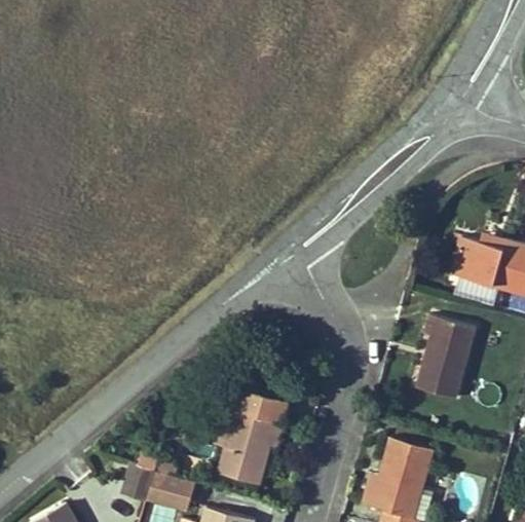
[(451,274),(460,277),(497,288),(524,295),(524,247),(503,241),(501,249),(480,243),(453,234),(450,245),(459,247),(451,274)]
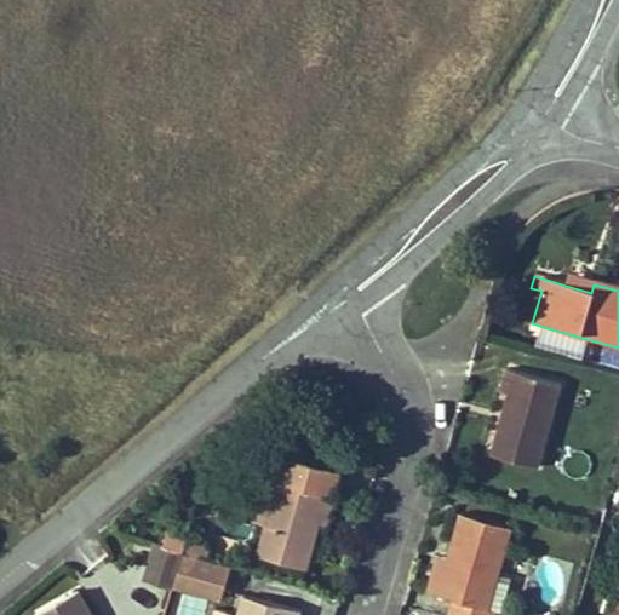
[(591,293),(594,285),(568,277),(566,286),(591,293)]
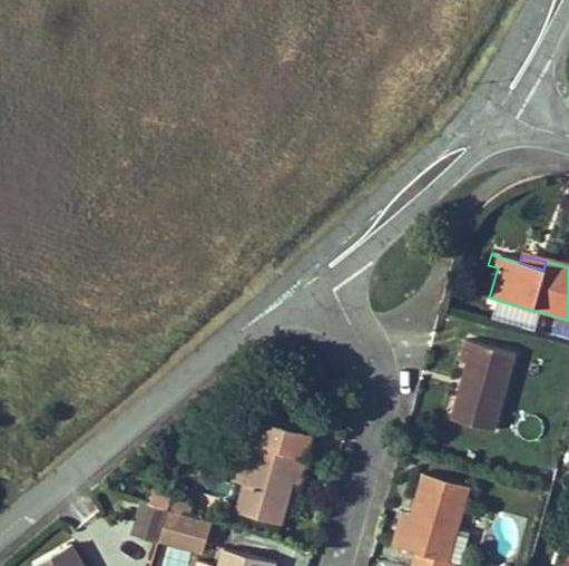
[(499,301),(489,298),(484,314),(535,328),(539,312),(499,301)]
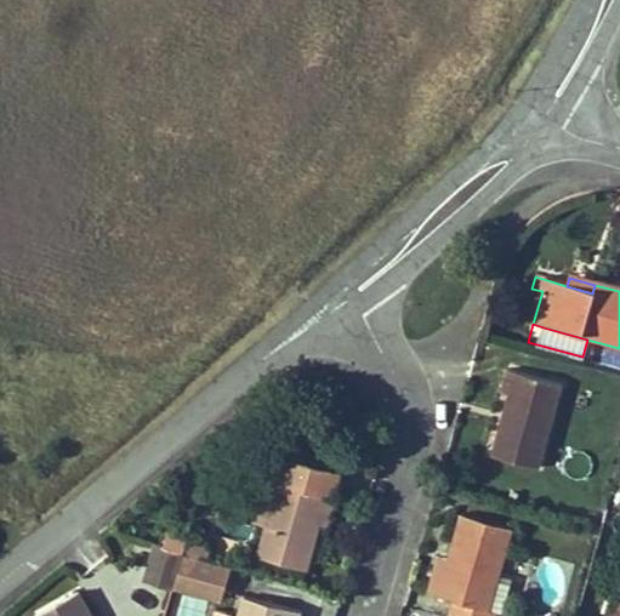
[(562,388),(506,372),(501,394),(507,397),(502,415),(507,416),(501,439),(496,438),(490,458),(539,472),(562,388)]
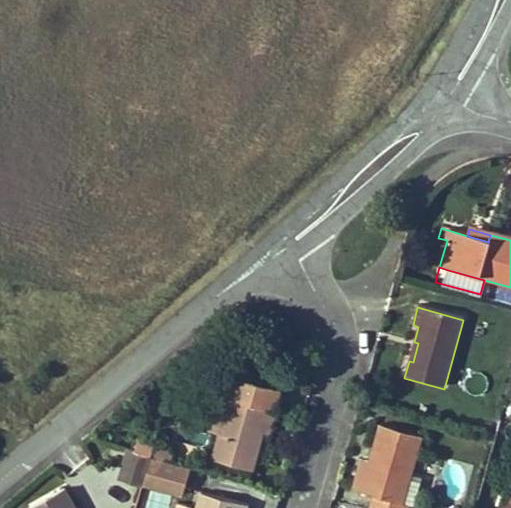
[(414,342),(409,361),(413,362),(418,343),(414,342)]
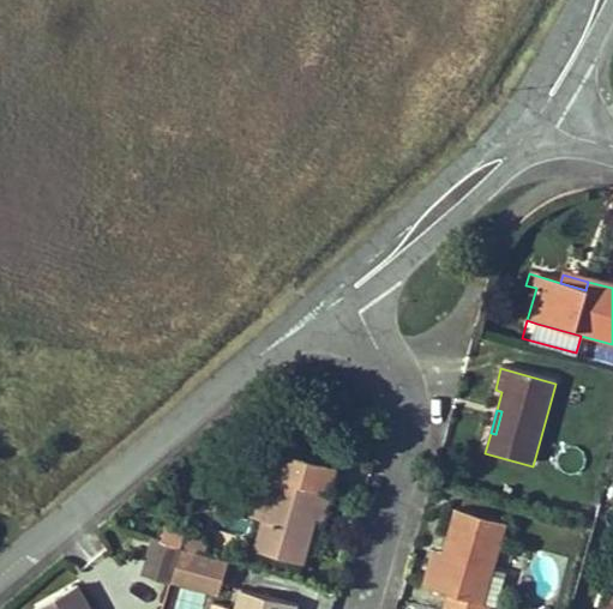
[(336,468),(268,448),(260,475),(275,478),(263,520),(254,552),(302,566),(314,523),(323,492),(329,494),(336,468)]
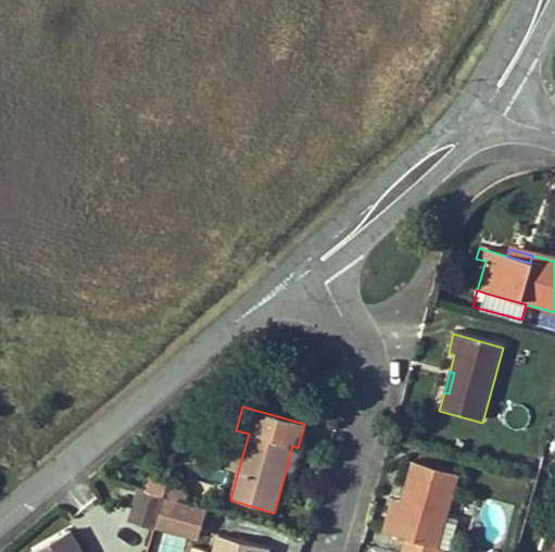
[(249,434),(236,430),(225,467),(238,472),(249,434)]
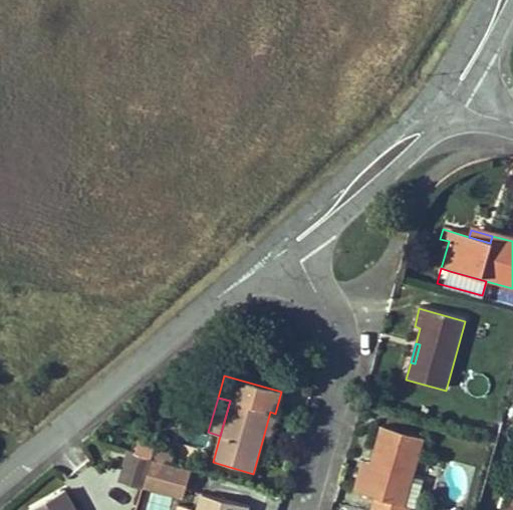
[(268,439),(275,414),(270,412),(263,438),(268,439)]
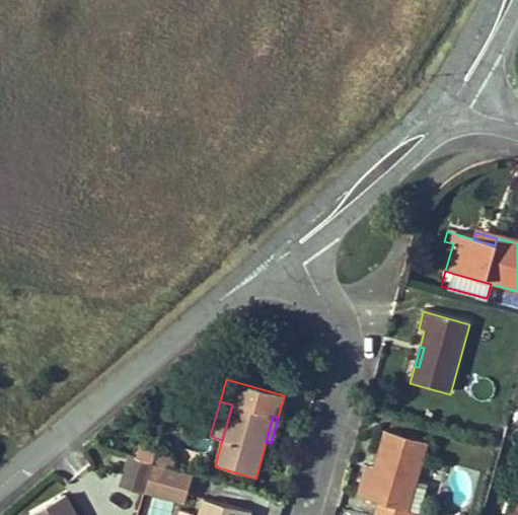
[(503,423),(489,419),(485,434),(499,438),(503,423)]
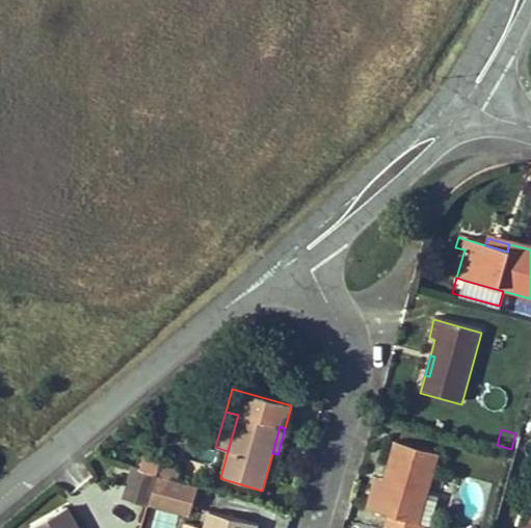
[(468,443),(455,440),(452,448),(465,451),(468,443)]
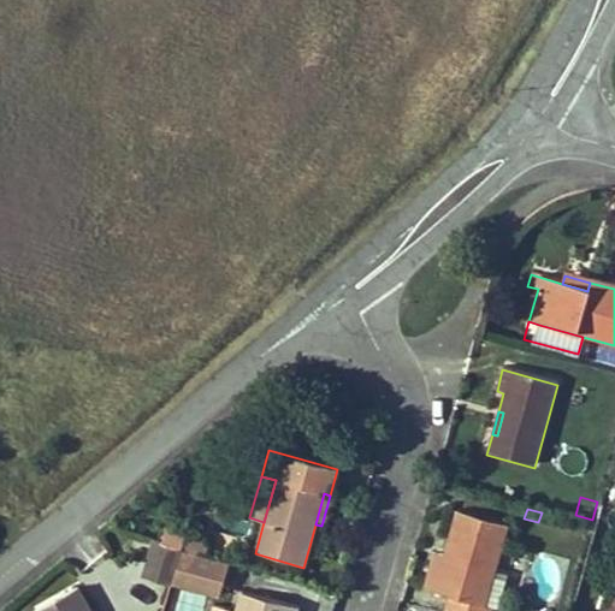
[(508,577),(494,574),(507,527),(459,514),(444,561),(435,594),(449,598),(444,610),(492,610),(500,610),(508,577)]
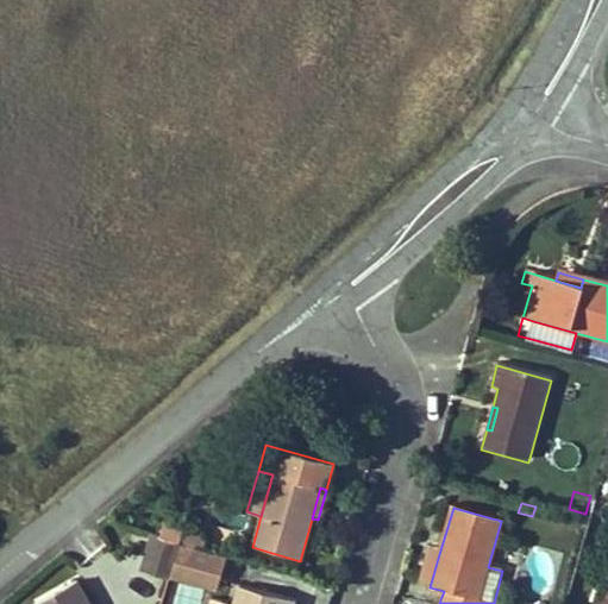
[(162,530),(160,539),(180,545),(202,552),(205,543),(201,538),(168,528),(162,530)]
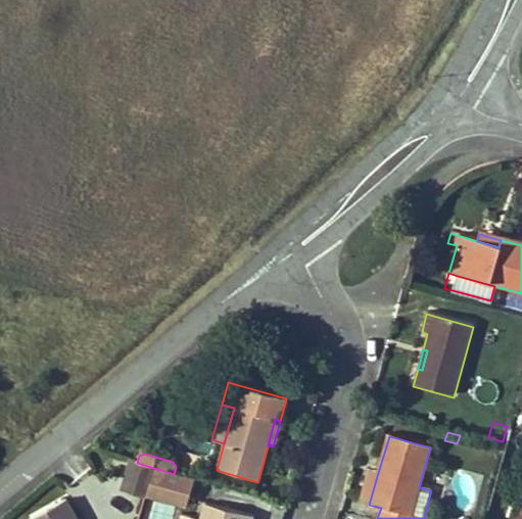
[(132,461),(123,491),(145,499),(154,468),(137,463),(132,461)]
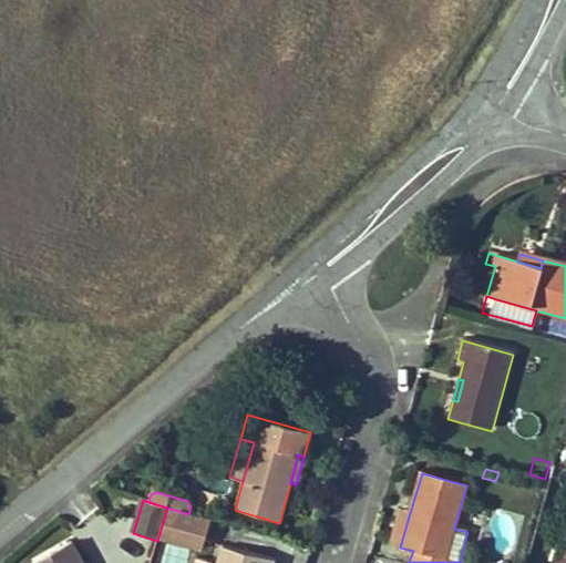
[(202,542),(204,543),(211,522),(167,510),(161,531),(162,531),(202,542)]
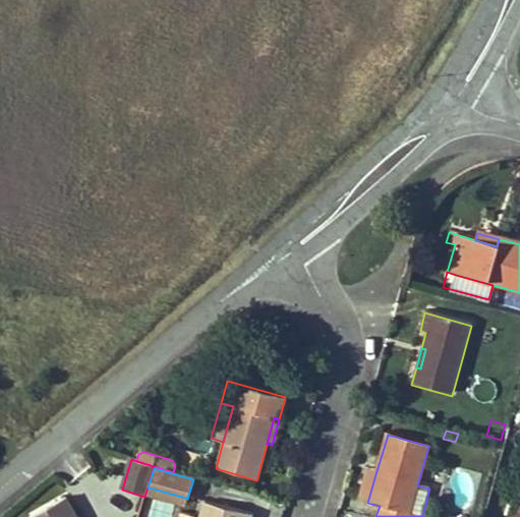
[(367,503),(376,474),(367,471),(359,501),(367,503)]
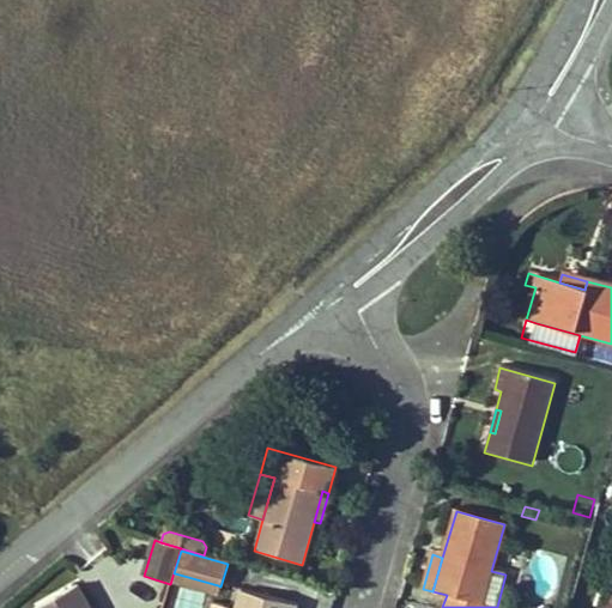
[(218,585),(175,573),(173,583),(216,596),(218,585)]
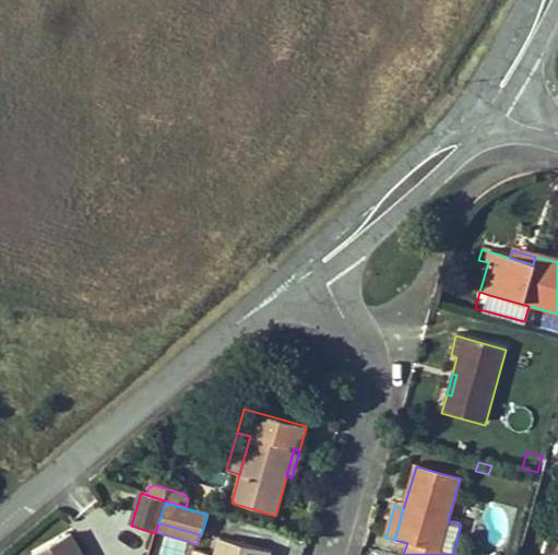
[(81,554),(70,536),(39,554),(81,554)]
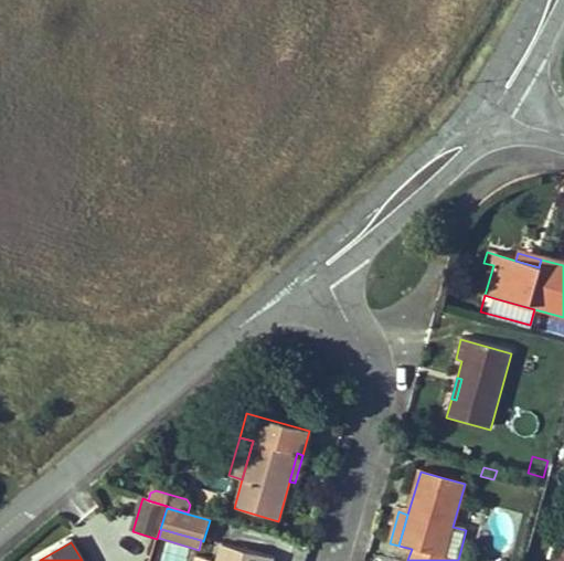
[(161,542),(157,560),(184,560),(188,548),(161,542)]
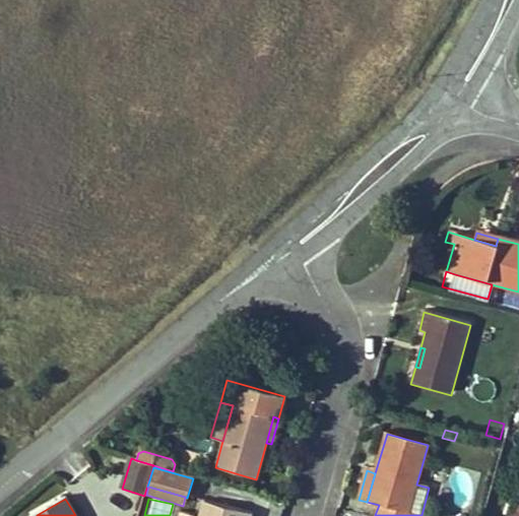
[(252,515),(204,503),(201,515),(184,515),(180,514),(179,515),(252,515)]
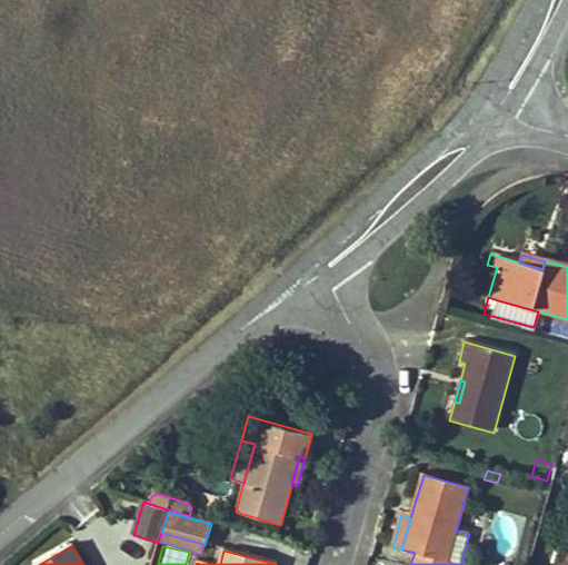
All buildings are outlined.
